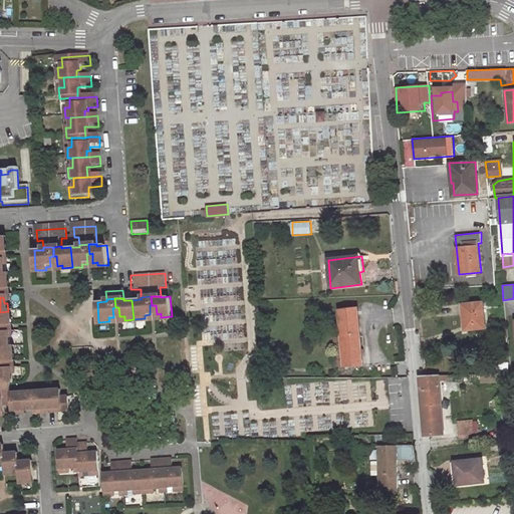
[(486,328),(483,302),(462,304),(465,330),(486,328)]
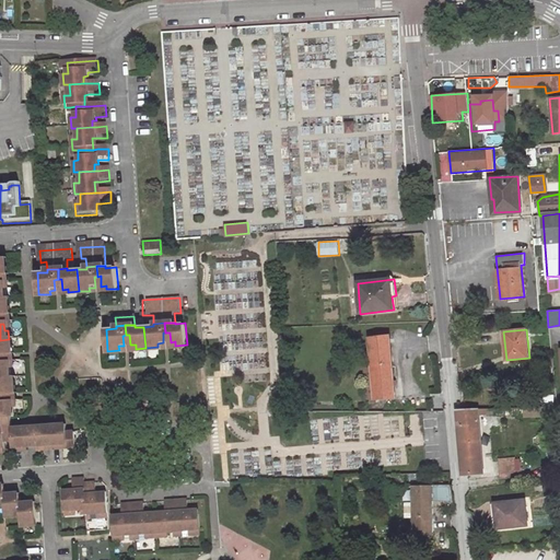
[(396,398),(389,336),(370,338),(375,400),(396,398)]
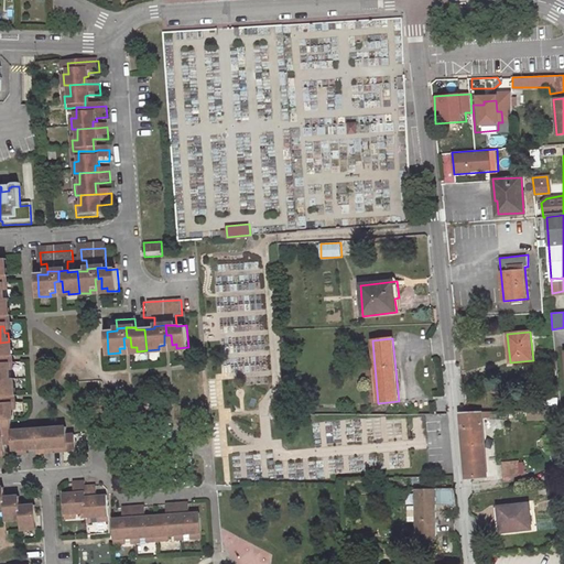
[(10,351),(9,342),(0,343),(0,358),(6,358),(6,351),(10,351)]
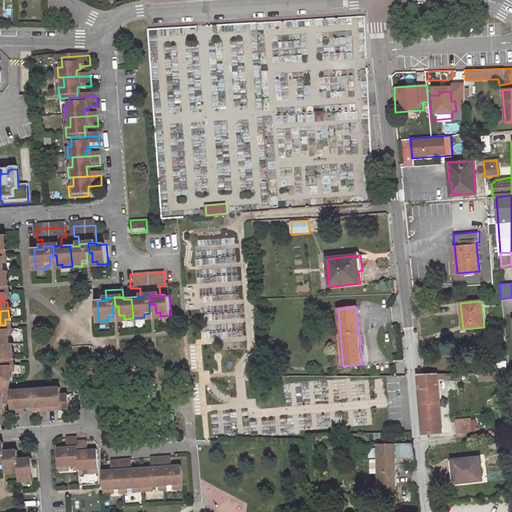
[(0,332),(0,346),(11,346),(10,337),(6,337),(6,332),(0,332)]
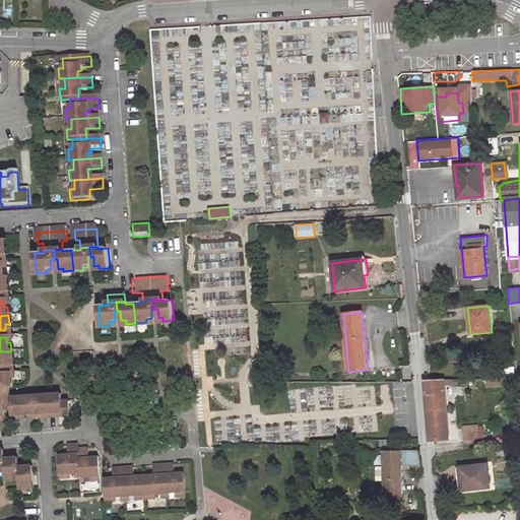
[(12,360),(11,351),(0,351),(0,370),(0,367),(8,366),(8,361),(12,360)]
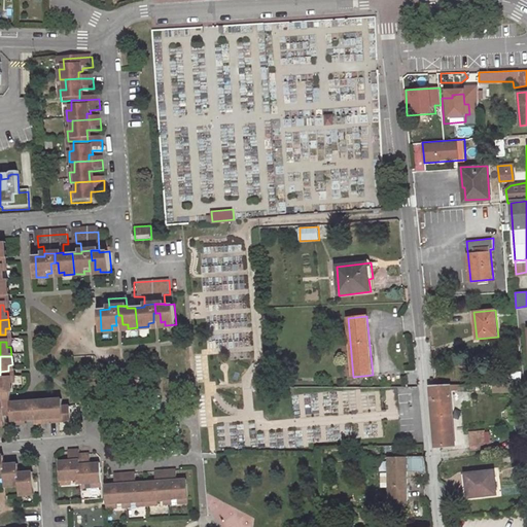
[(1,378),(0,375),(0,393),(2,393),(10,392),(14,392),(13,383),(9,383),(8,377),(1,378)]
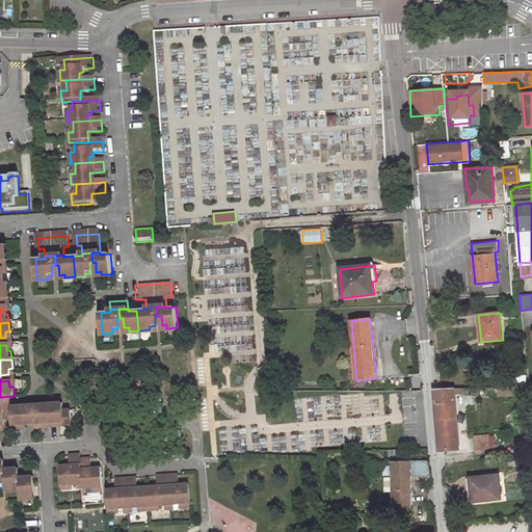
[(439,437),(458,435),(455,389),(433,389),(439,437)]
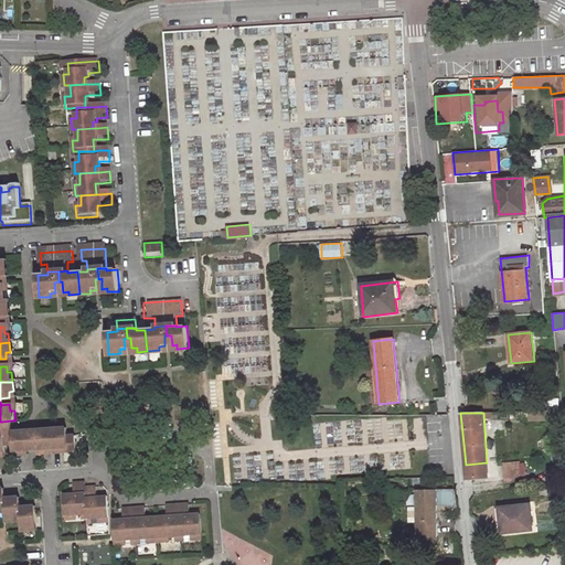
[(66,428),(52,429),(53,449),(62,448),(62,452),(76,452),(75,436),(66,437),(66,428)]
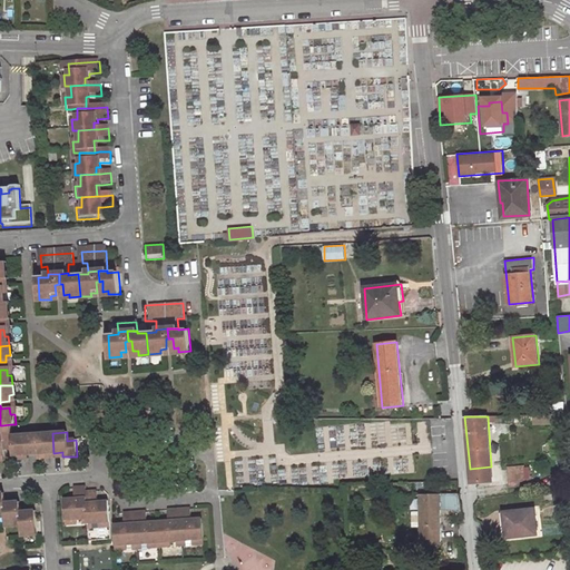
[(52,433),(37,434),(38,446),(38,459),(45,459),(43,453),(53,453),(52,433)]
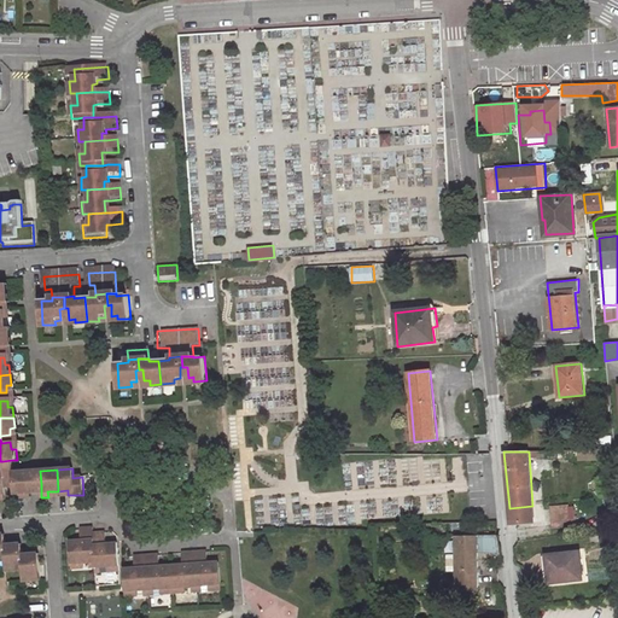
[(13,472),(4,473),(5,487),(15,487),(15,499),(23,499),(22,494),(31,493),(30,485),(29,471),(13,472)]
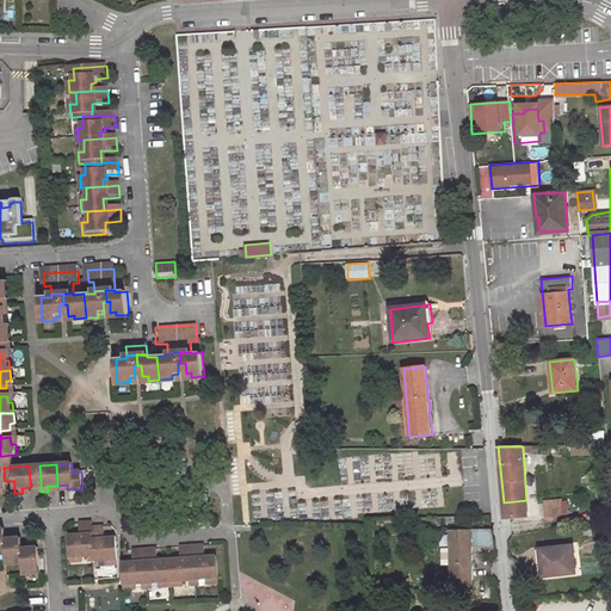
[(41,479),(39,466),(29,466),(30,480),(41,479)]
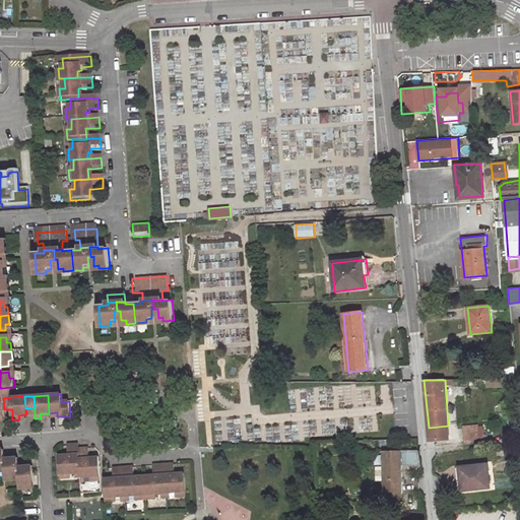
[(470,417),(469,402),(462,402),(462,417),(470,417)]
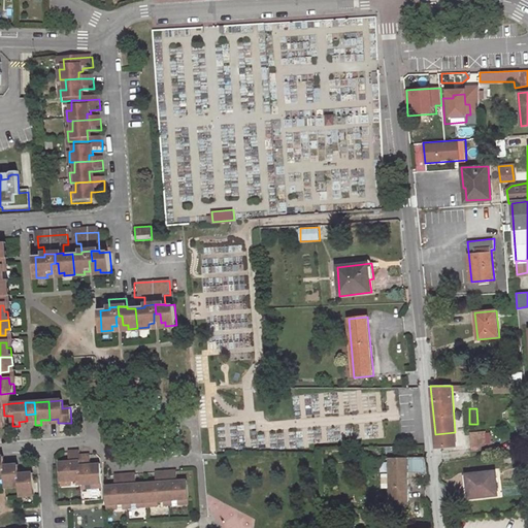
[(486,447),(485,432),(470,433),(472,448),(486,447)]
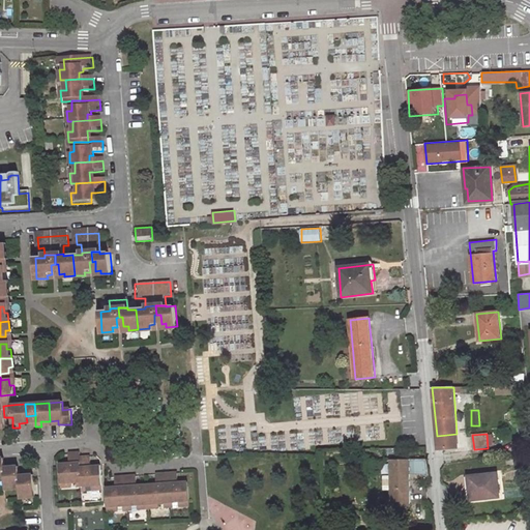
[(80,458),(79,451),(69,452),(70,463),(70,468),(59,469),(61,488),(72,487),(71,481),(82,481),(80,458)]
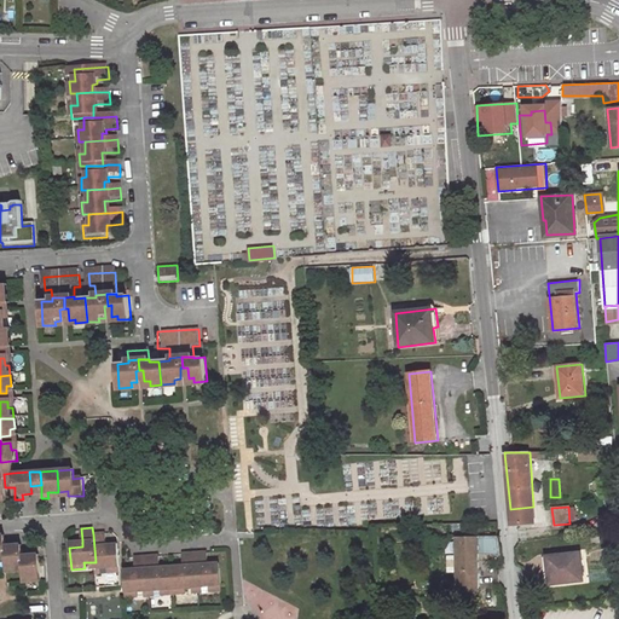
[(105,533),(93,534),(96,562),(96,567),(96,568),(108,568),(108,573),(121,573),(120,549),(106,550),(106,545),(105,533)]
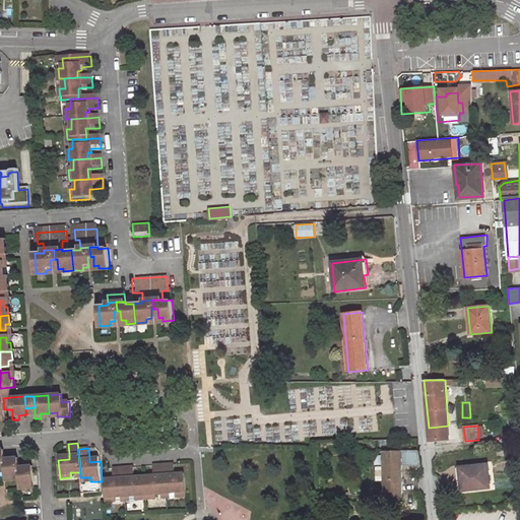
[(385,497),(402,496),(401,466),(420,465),(418,450),(401,451),(401,452),(383,452),(385,497)]
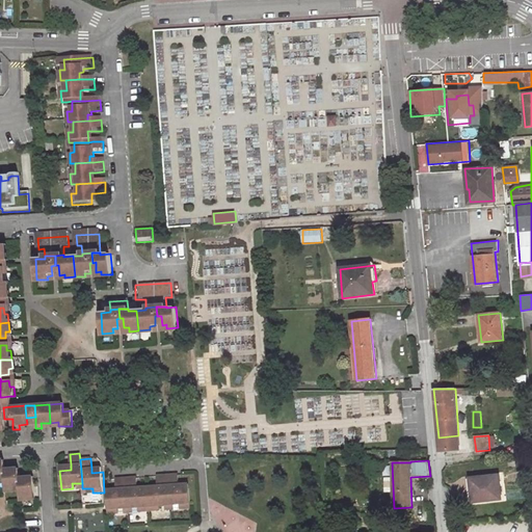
[(20,477),(20,472),(14,472),(14,469),(4,470),(5,483),(6,488),(15,487),(15,491),(21,490),(20,477)]
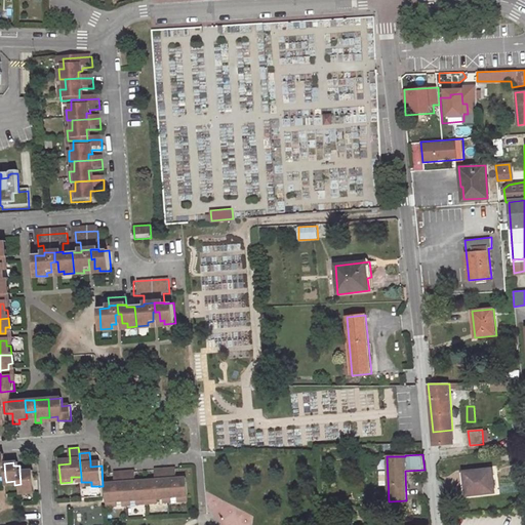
[(176,478),(175,468),(165,469),(167,497),(177,495),(177,500),(189,500),(187,481),(176,482),(176,478)]
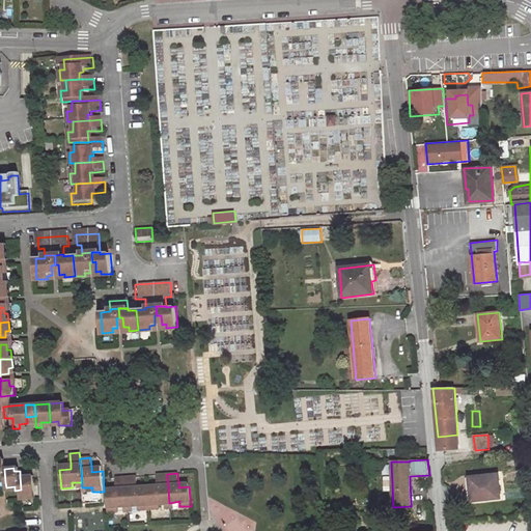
[(158,490),(147,490),(148,509),(160,508),(159,503),(169,503),(167,474),(157,474),(157,485),(158,490)]
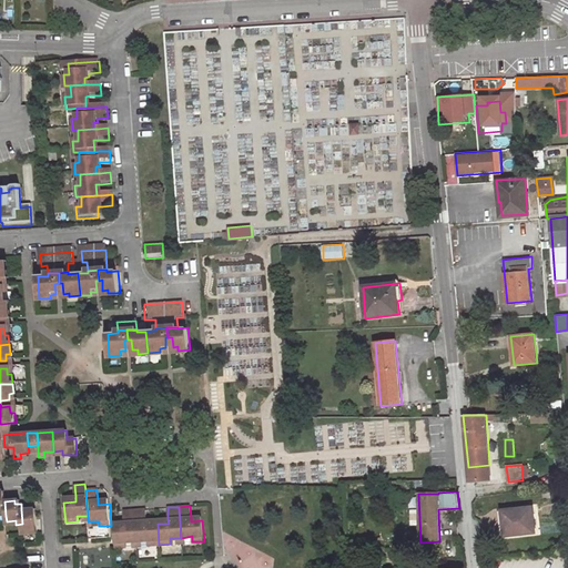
[(536,533),(533,507),(501,510),(505,537),(536,533)]
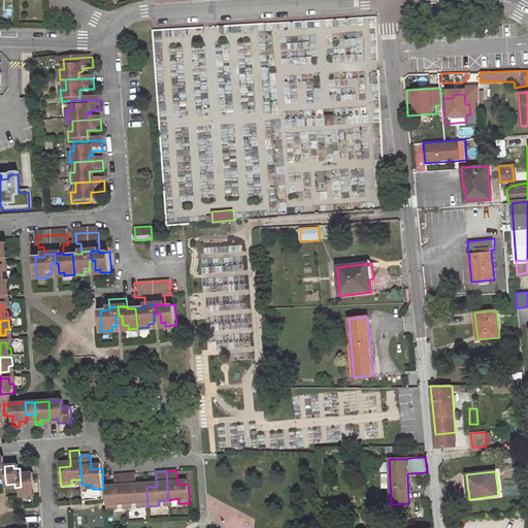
[(29,476),(29,472),(20,473),(21,487),(21,492),(29,491),(30,495),(35,494),(34,476),(29,476)]
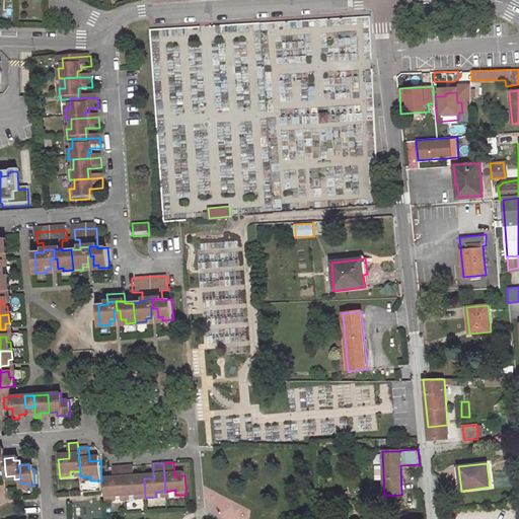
[(134,465),(123,466),(126,495),(136,494),(136,498),(145,498),(144,478),(134,479),(134,475),(134,465)]
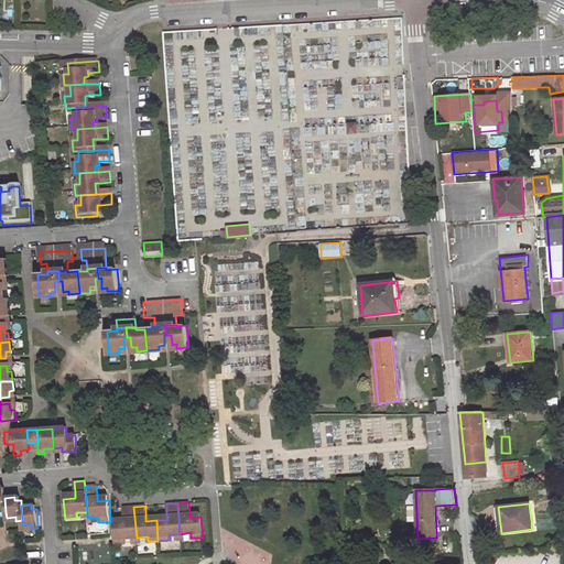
[(137,538),(133,507),(122,508),(123,519),(123,523),(112,524),(115,544),(126,543),(125,539),(137,538)]
